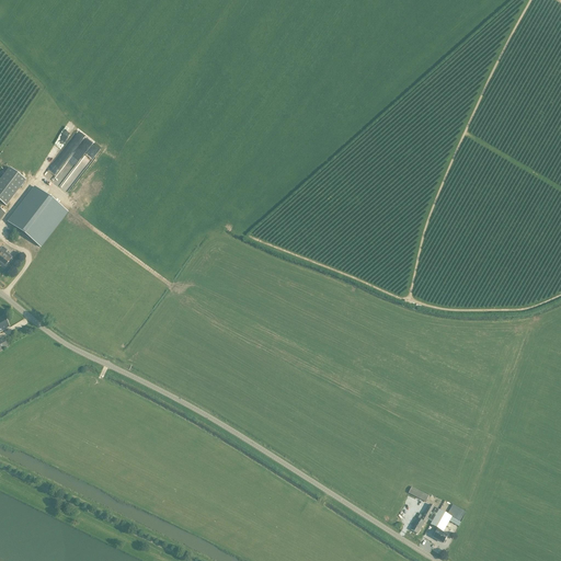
[(66,141),(70,130),(65,128),(59,138),(66,141)]
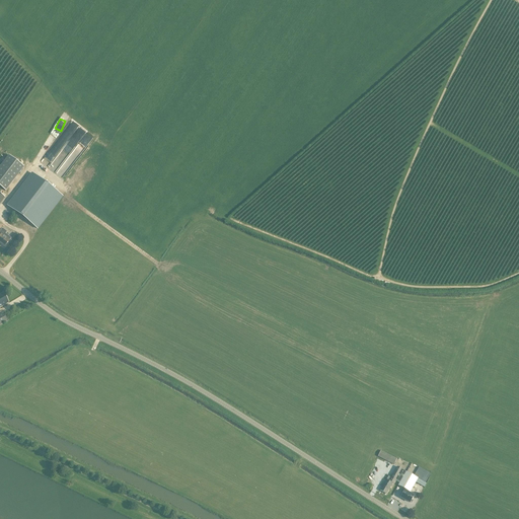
[(74,135),(72,138),(76,140),(81,131),(76,128),(73,134),(74,135)]
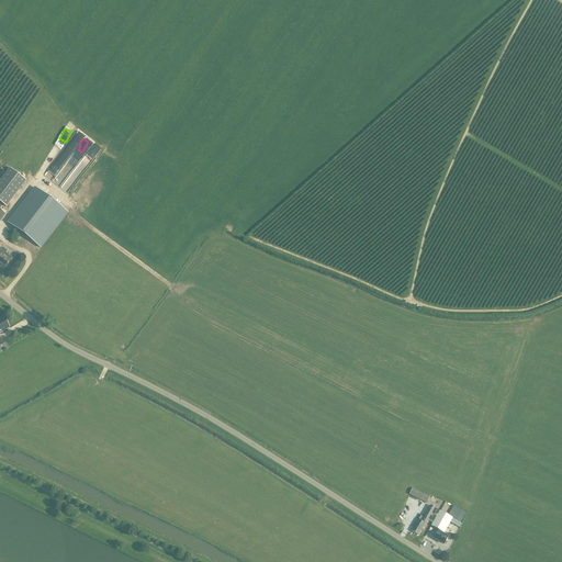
[(74,188),(100,148),(97,146),(93,150),(94,152),(91,156),(88,154),(67,184),(74,188)]
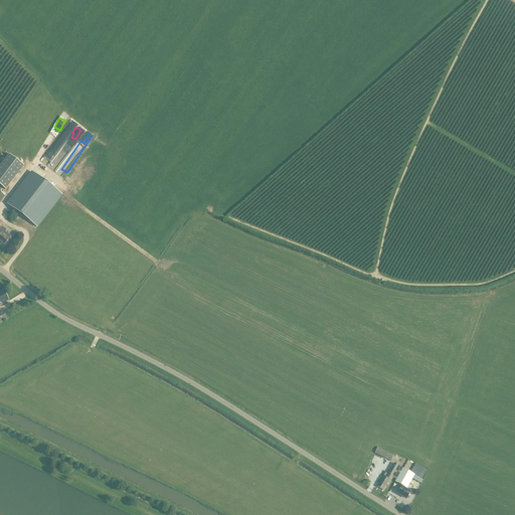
[(9,155),(0,165),(0,185),(5,189),(23,166),(9,155)]
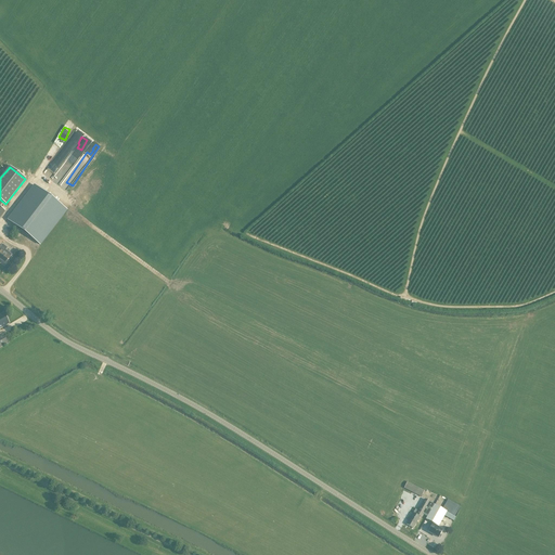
[(23,231),(49,197),(35,186),(9,220),(23,231)]
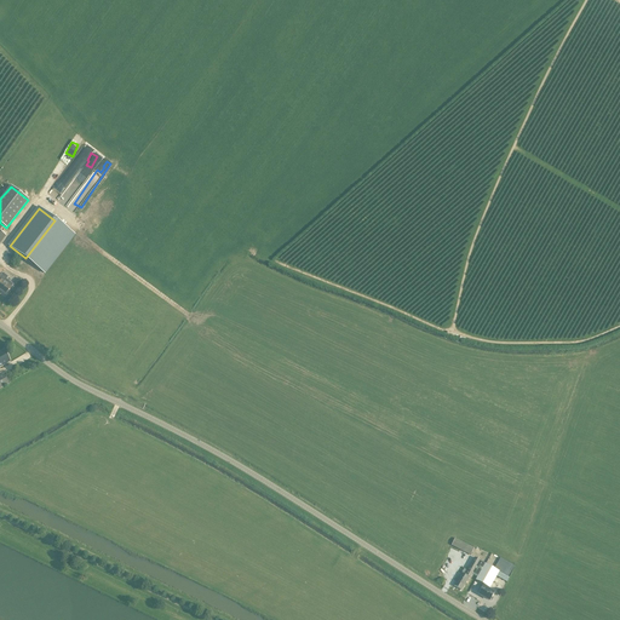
[(0,275),(0,279),(1,281),(0,281),(0,291),(5,296),(13,285),(6,280),(9,277),(3,273),(0,275)]
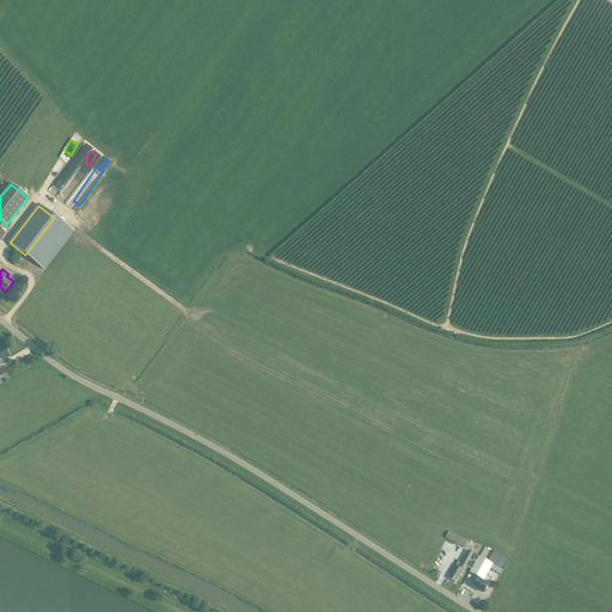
[(0,362),(11,357),(4,346),(0,347),(0,362)]
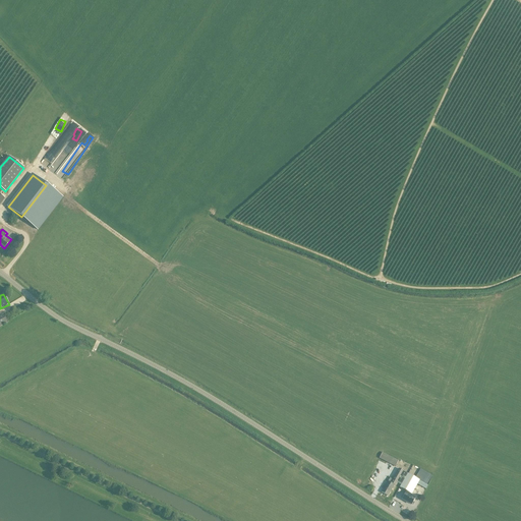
[(380,459),(396,467),(399,461),(383,453),(380,459)]
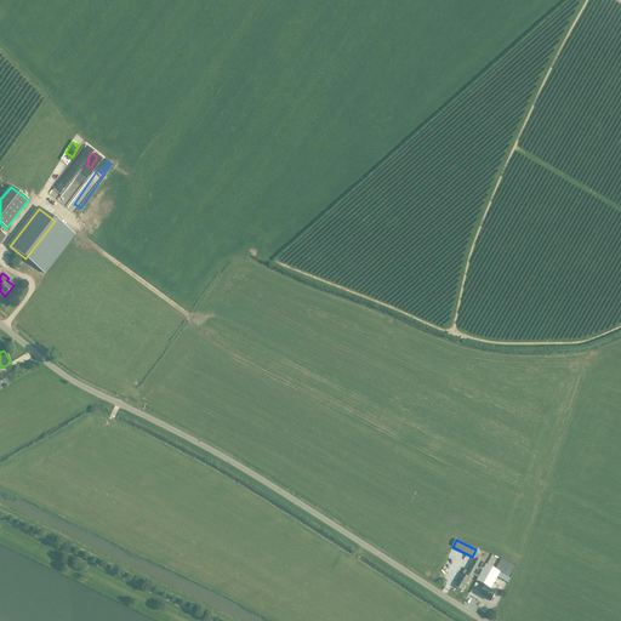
[(466,570),(463,574),(471,579),(472,574),(478,577),(479,579),(486,565),(476,558),(468,571),(466,570)]
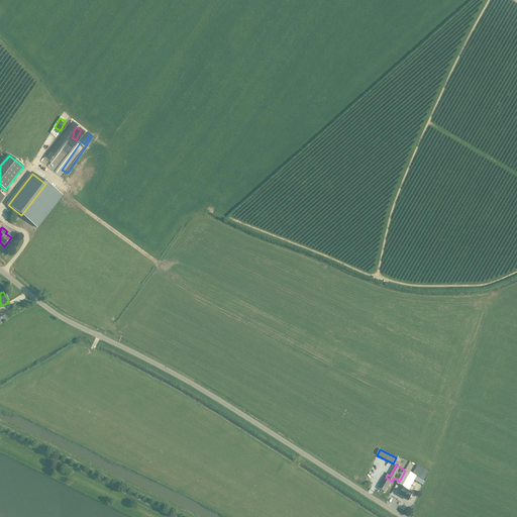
[(399,482),(398,481),(397,483),(404,488),(400,495),(408,500),(412,494),(406,491),(410,485),(411,486),(416,477),(405,471),(399,482)]
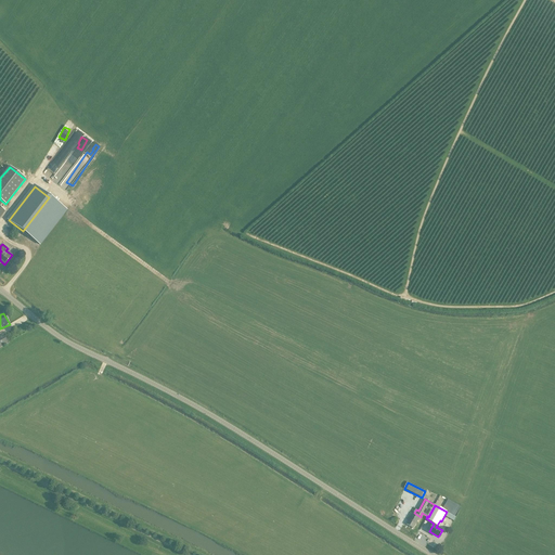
[(413,513),(407,524),(413,528),(421,517),(414,513),(413,513)]
